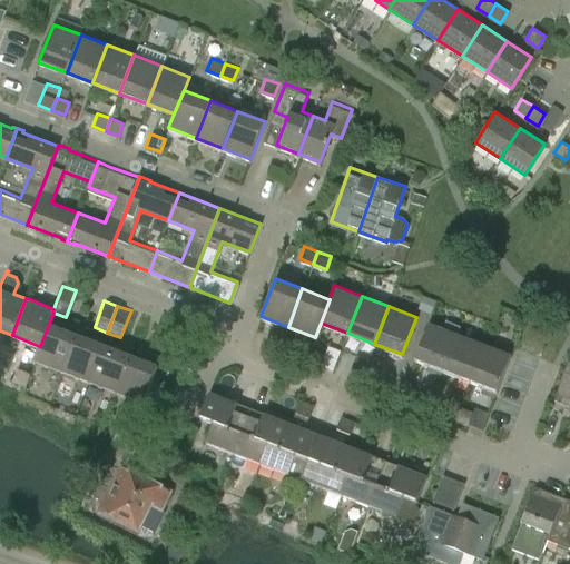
[(442,369),(457,333),(429,322),(414,359),(442,369)]
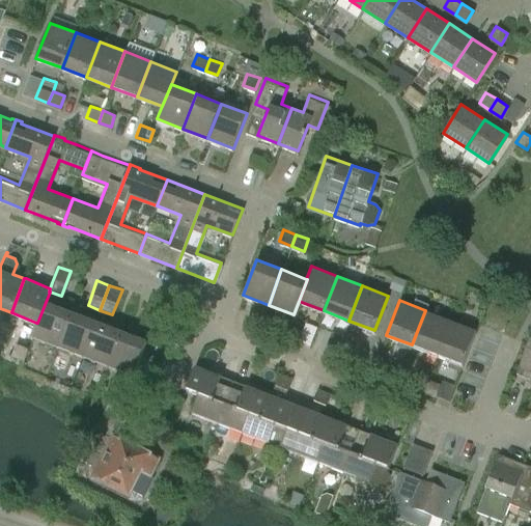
[(36,323),(31,336),(56,347),(70,311),(46,302),(37,323),(36,323)]
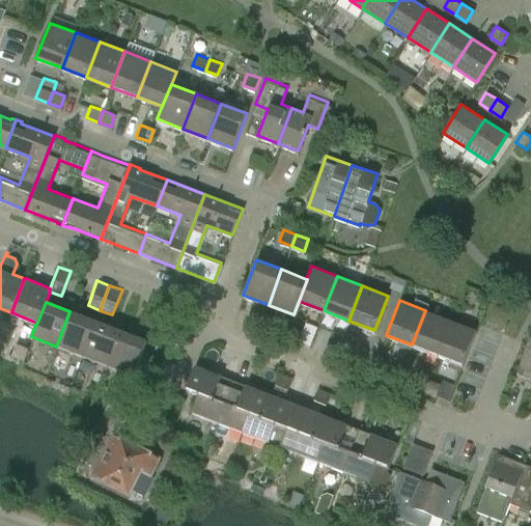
[(412,344),(437,355),(450,320),(425,310),(412,344)]
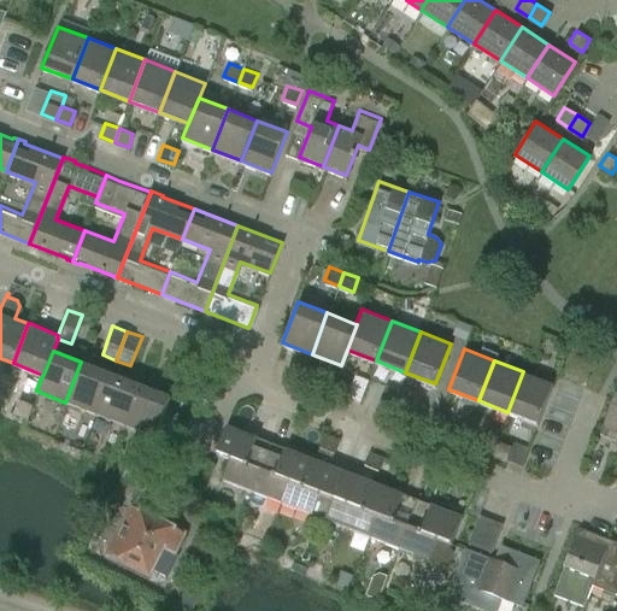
[(81,362),(65,403),(95,413),(111,372),(81,362)]
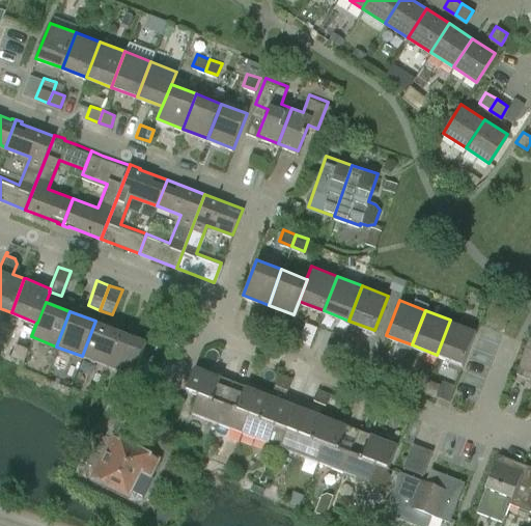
[(450,320),(437,355),(463,364),(476,330),(450,320)]
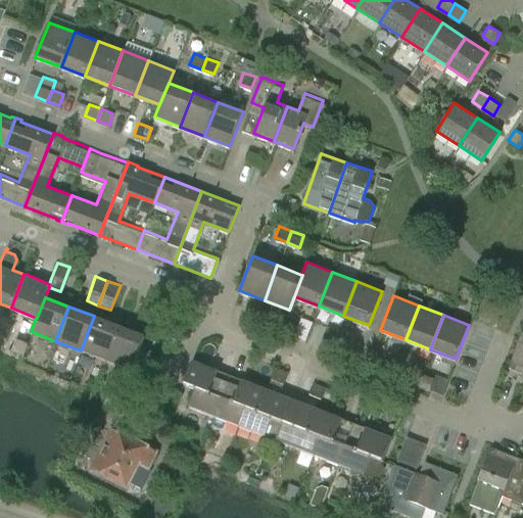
[(94,316),(81,350),(105,360),(119,325),(94,316)]
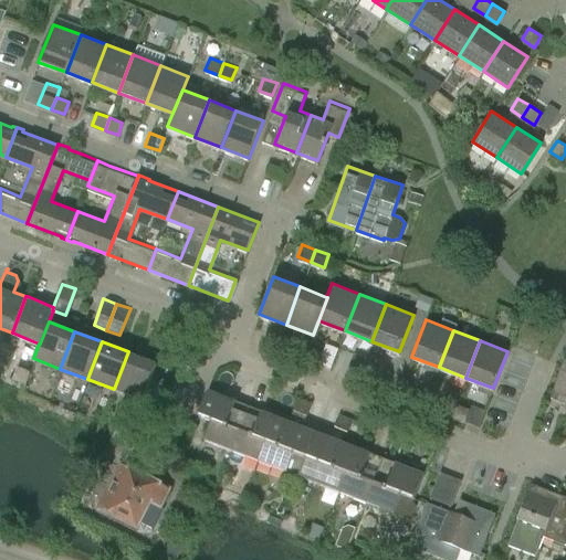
[(317,363),(322,351),(308,346),(304,358),(317,363)]
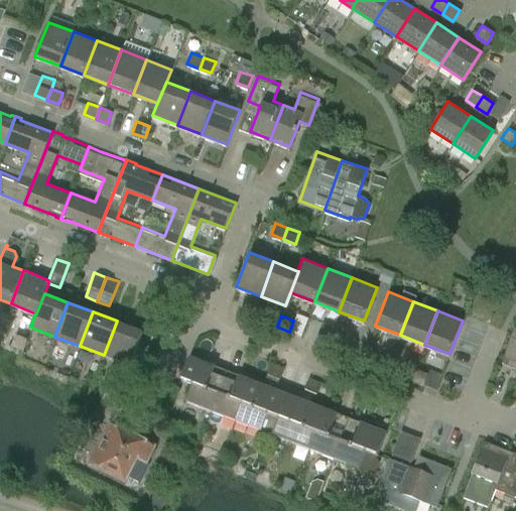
[(117,321),(104,355),(129,365),(142,331),(117,321)]
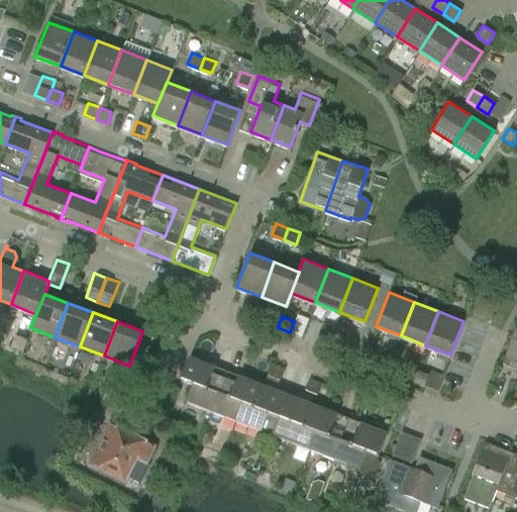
[(516,367),(516,321),(502,361),(516,367)]
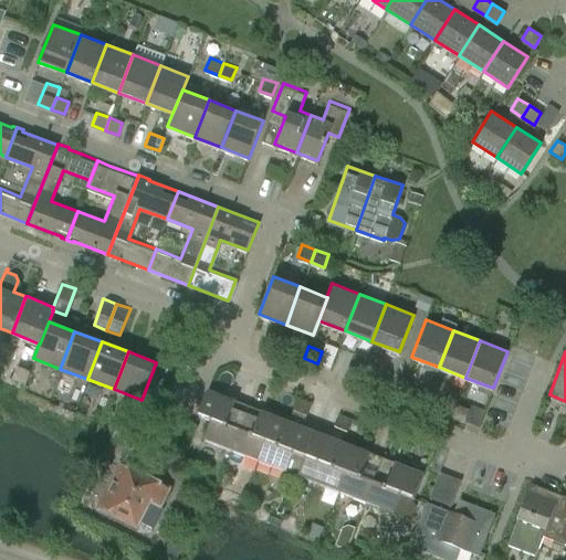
[(345,373),(357,379),(362,367),(349,361),(347,368),(345,373)]
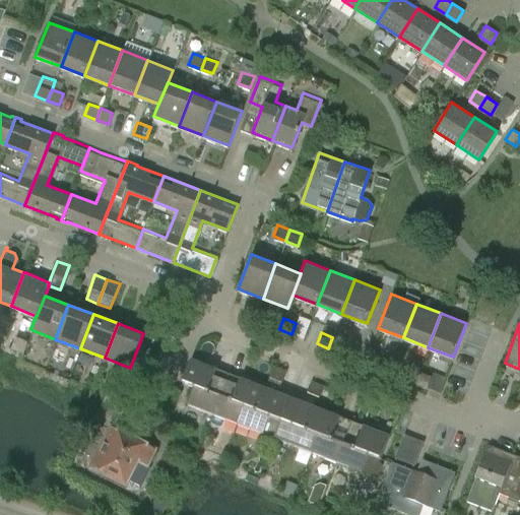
[(23,350),(27,339),(15,334),(11,346),(23,350)]
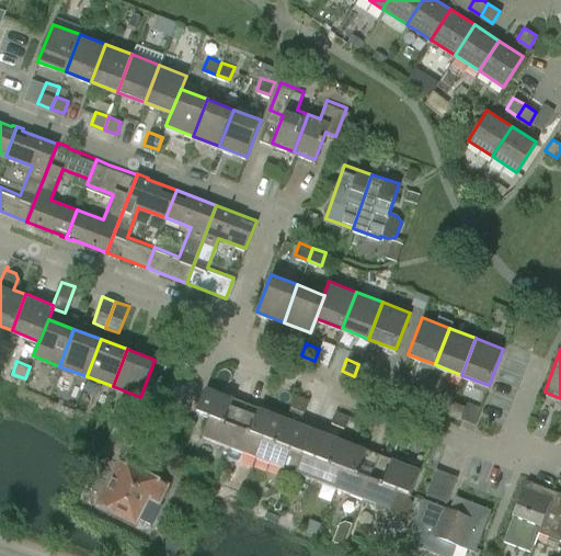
[(358,364),(354,376),(367,381),(373,369),(358,364)]
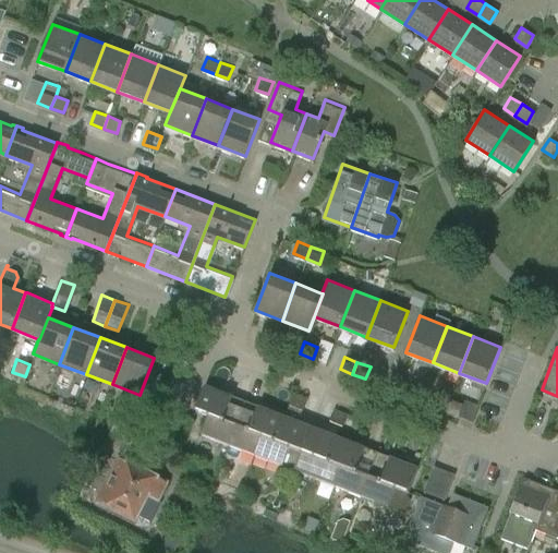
[(400,370),(392,389),(419,399),(426,380),(400,370)]
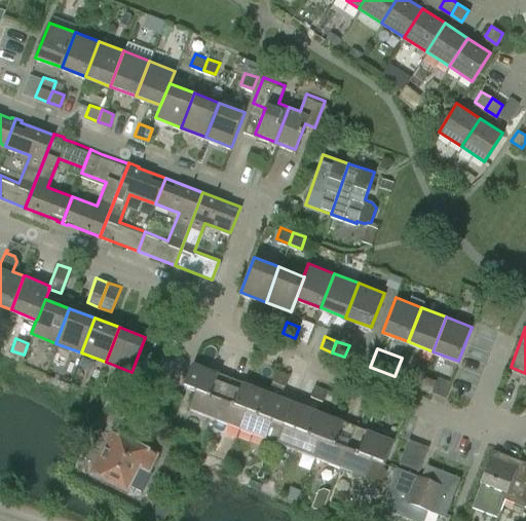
[(216,417),(231,375),(193,361),(185,384),(196,388),(189,407),(216,417)]
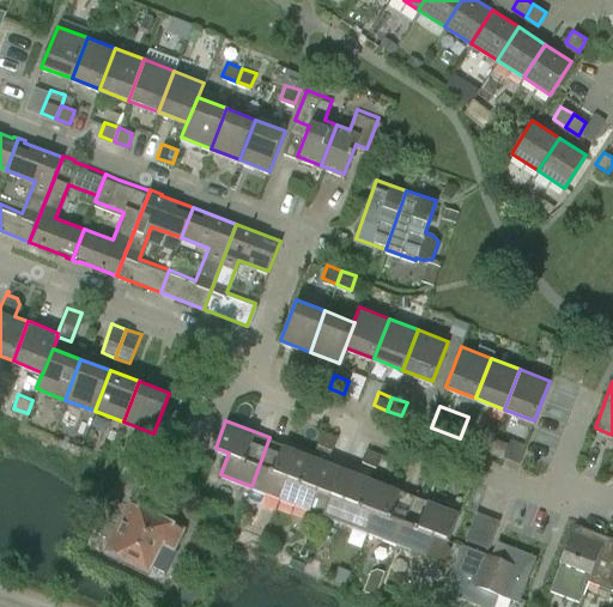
[(323,429),(317,442),(332,448),(338,435),(323,429)]
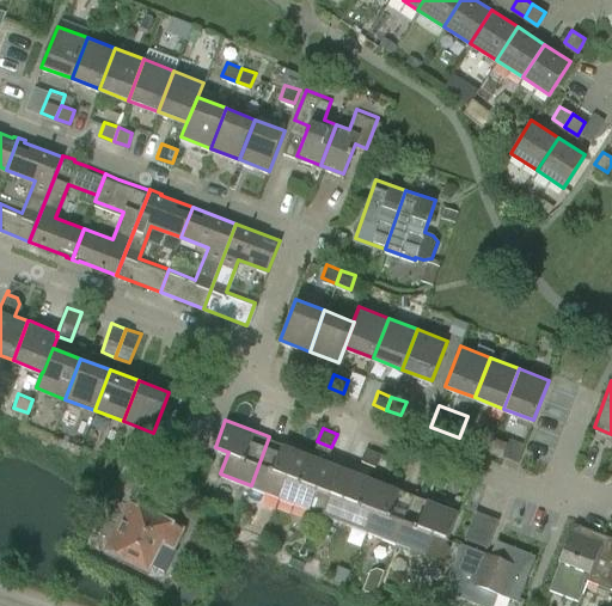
[(473,444),(488,448),(494,435),(479,430),(473,444)]
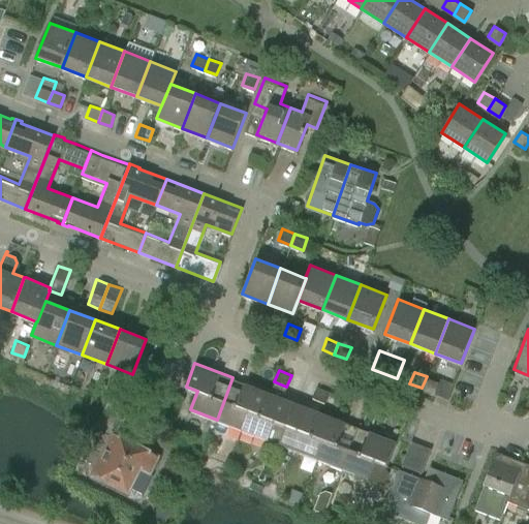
[(427,376),(422,388),(434,393),(438,381),(427,376)]
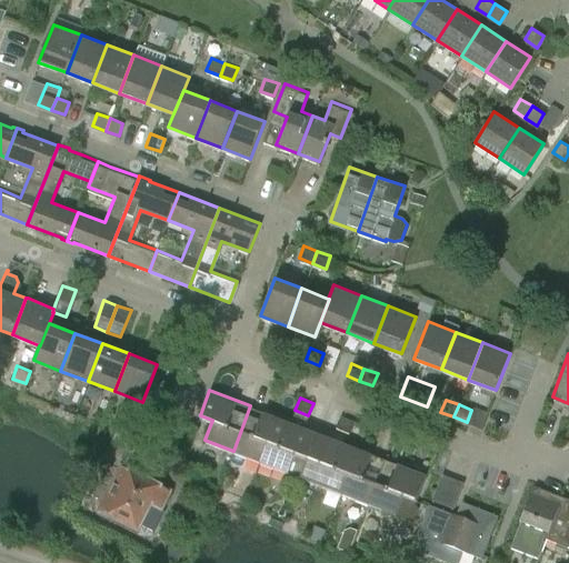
[(291,421),(250,405),(233,451),(260,461),(267,441),(281,446),(291,421)]
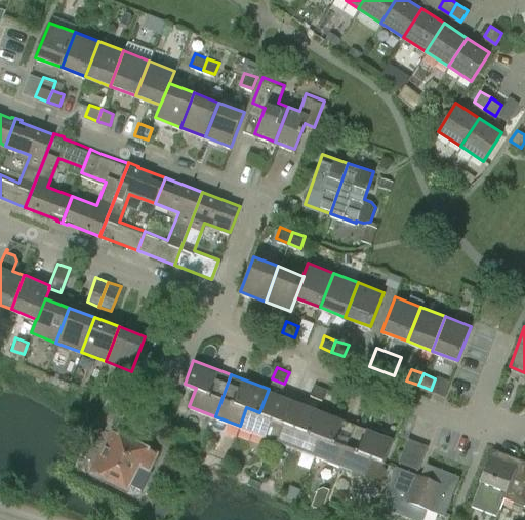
[(284,384),(272,378),(269,389),(259,412),(246,407),(240,426),(277,440),(292,399),(281,394),(284,384)]
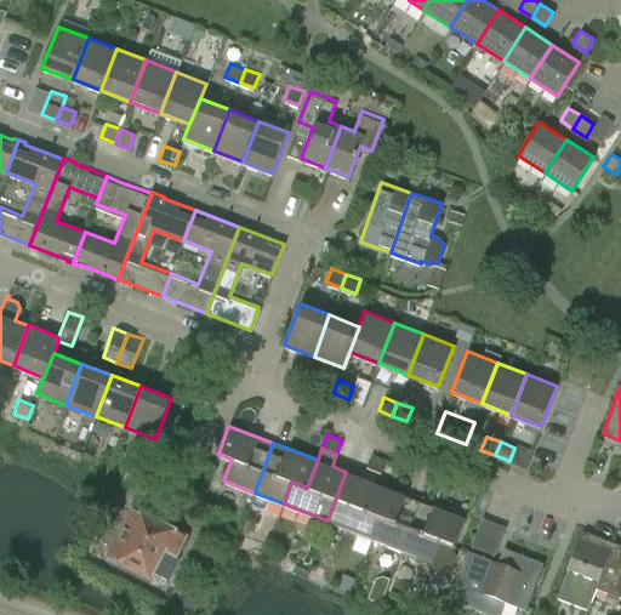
[(366,466),(382,471),(387,457),(371,451),(366,466)]
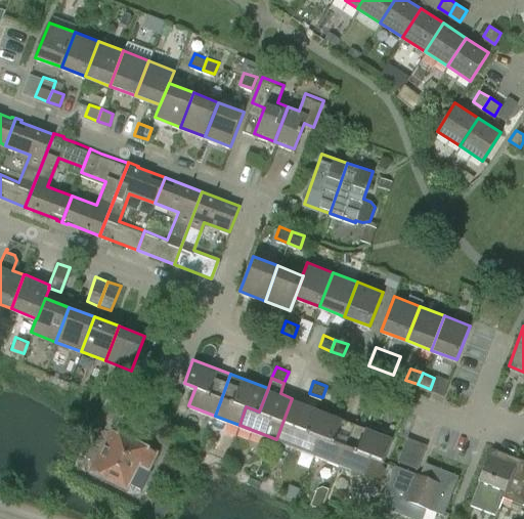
[(276,439),(313,453),(320,435),(308,431),(317,407),(292,398),(276,439)]
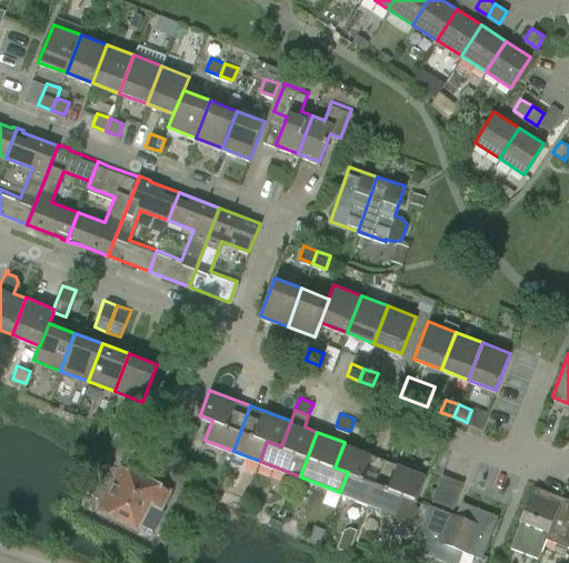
[(368,503),(386,458),(345,442),(335,468),(348,472),(340,492),(368,503)]
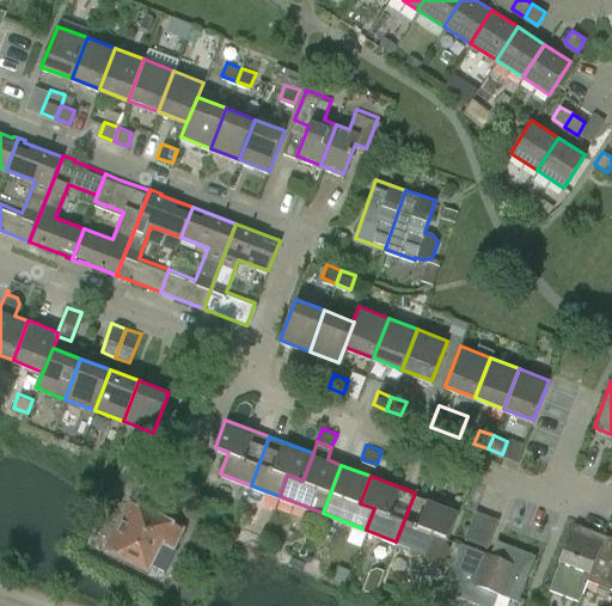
[(155,490),(150,493),(142,506),(130,499),(105,548),(148,569),(164,539),(172,544),(182,525),(170,519),(176,507),(175,500),(155,490)]
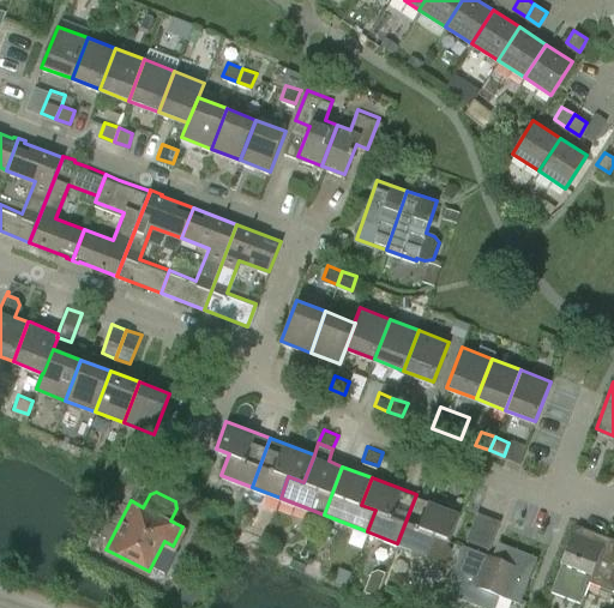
[(452,546),(447,543),(459,511),(416,494),(397,543),(445,561),(452,546)]
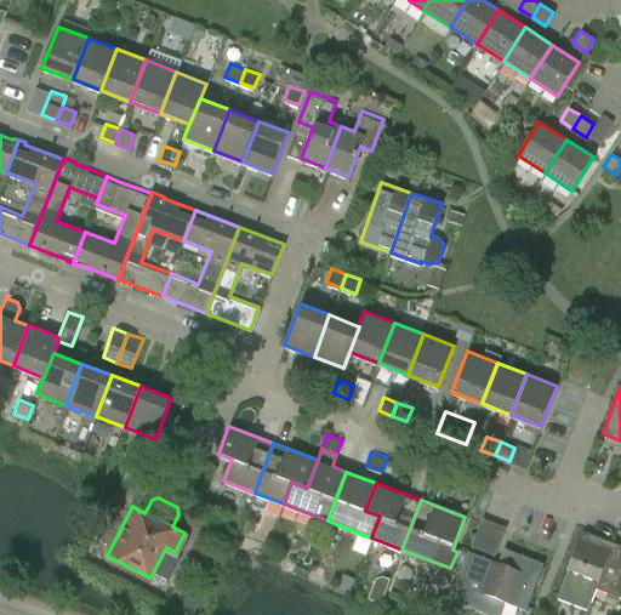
[(620,596),(620,544),(582,529),(575,547),(573,546),(570,552),(573,553),(556,598),(586,609),(596,586),(620,596)]
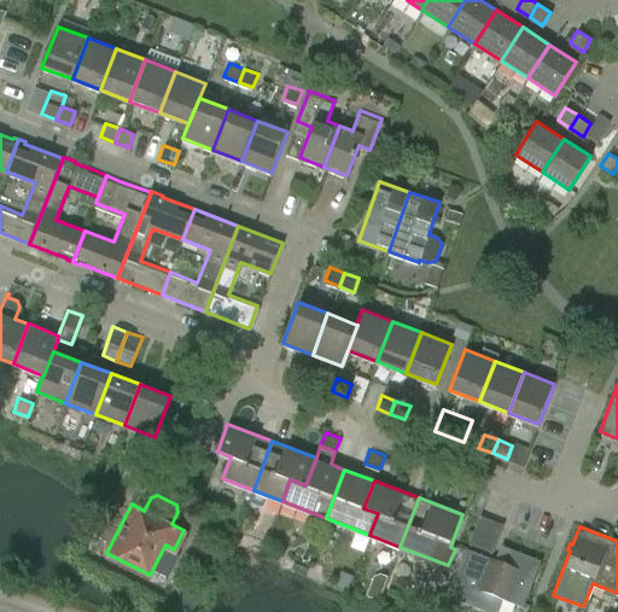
[(502,545),(496,560),(466,548),(449,593),(496,611),(503,593),(524,600),(540,559),(502,545)]
